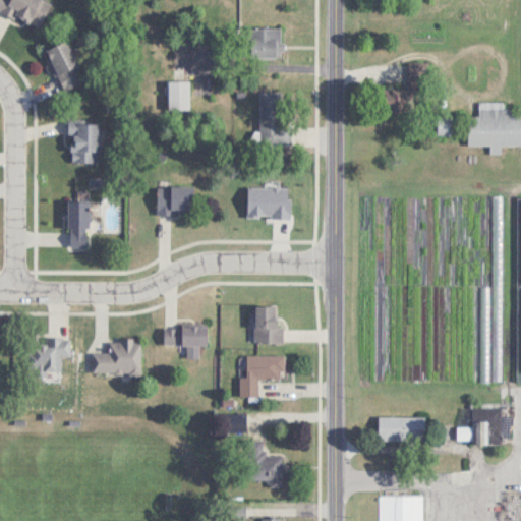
[(0,0),(0,9),(40,29),(52,1),(49,0),(0,0)]
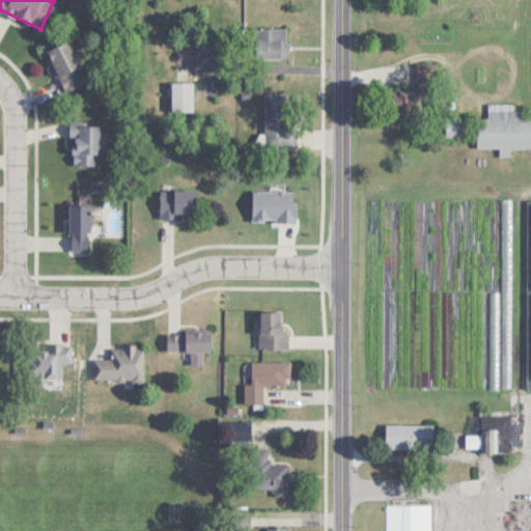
[(263,28),(262,58),(287,58),(287,28),(263,28)]
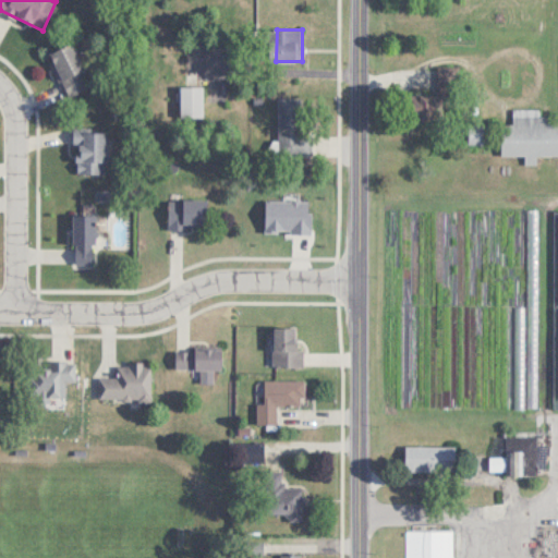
[(69,97),(87,88),(80,73),(85,70),(71,41),(47,53),(69,97)]
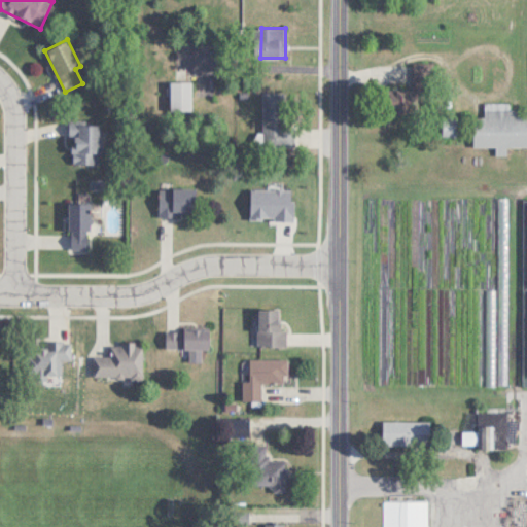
[(192,81),(170,81),(170,110),(192,110),(192,81)]
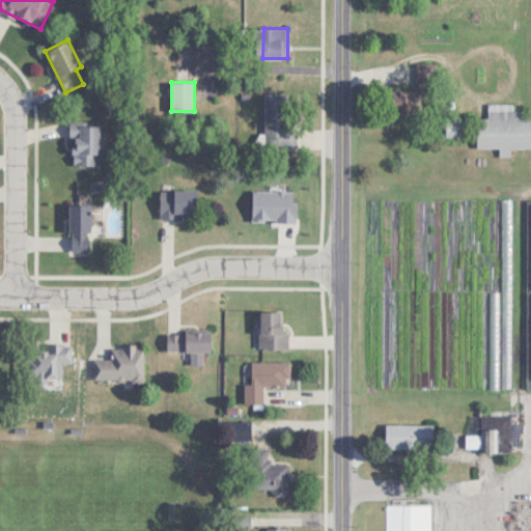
[(391,90),(391,113),(419,113),(419,90),(391,90)]
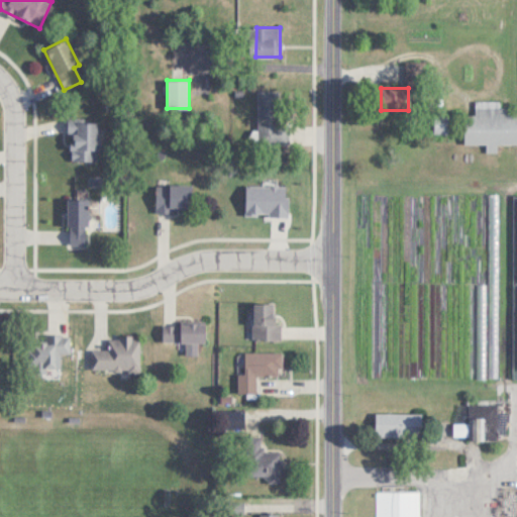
[(259,92),(259,139),(281,139),(281,92),(259,92)]
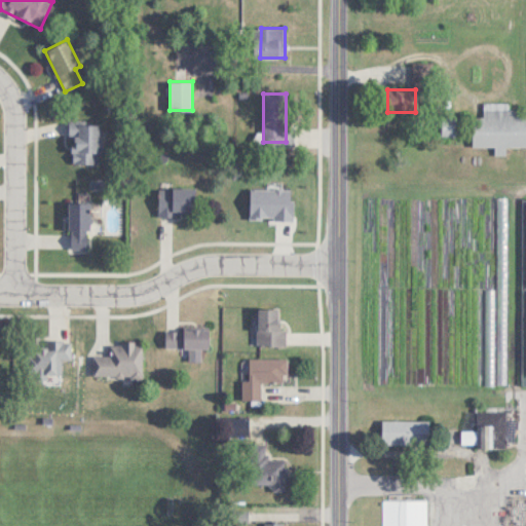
[(473,116),(473,146),(495,146),(494,155),(506,155),(506,146),(525,145),(525,116),(518,116),(518,109),(510,109),(510,103),(484,103),(484,116),(473,116)]
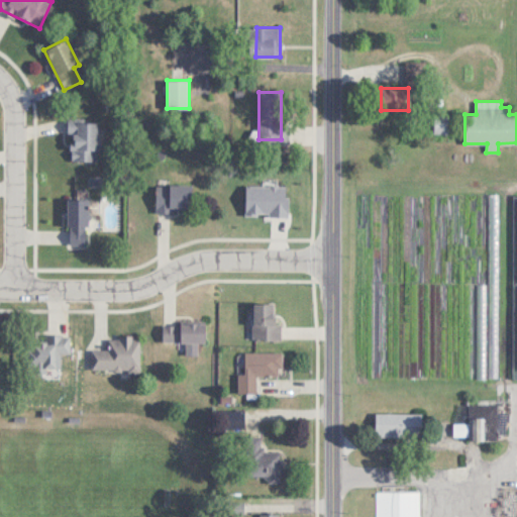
[(433,132),(457,132),(457,114),(433,114),(433,132)]
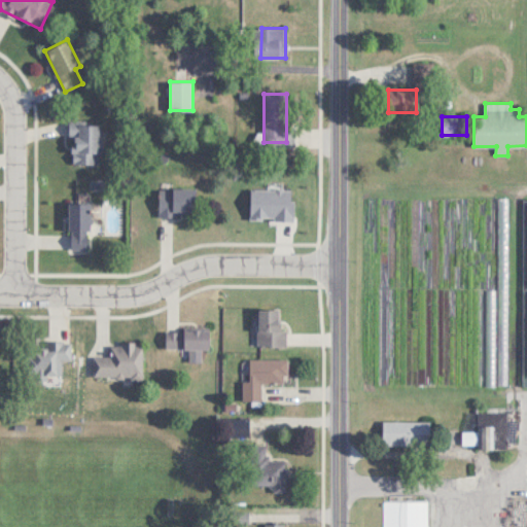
[(101,164),(101,123),(71,123),(71,164),(101,164)]
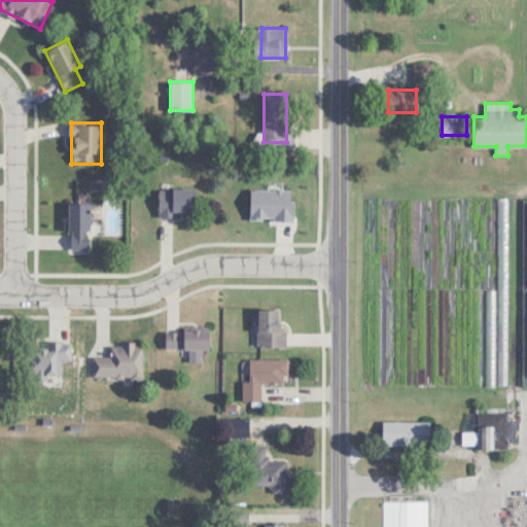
[(160,215),(196,215),(196,188),(160,188),(160,215)]
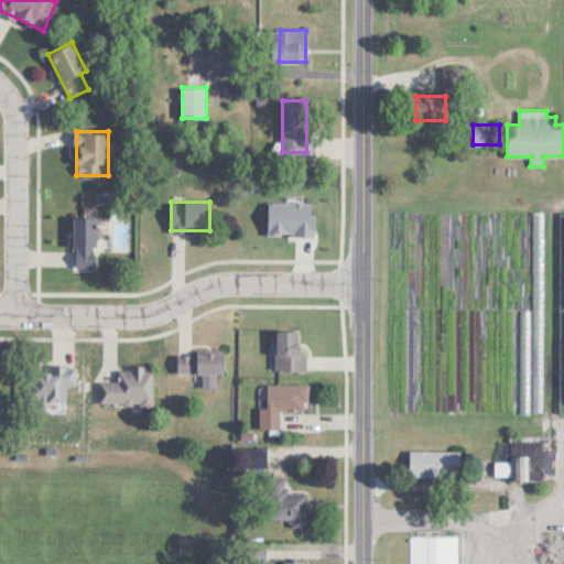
[(533,212),(532,411),(545,411),(545,212),(533,212)]
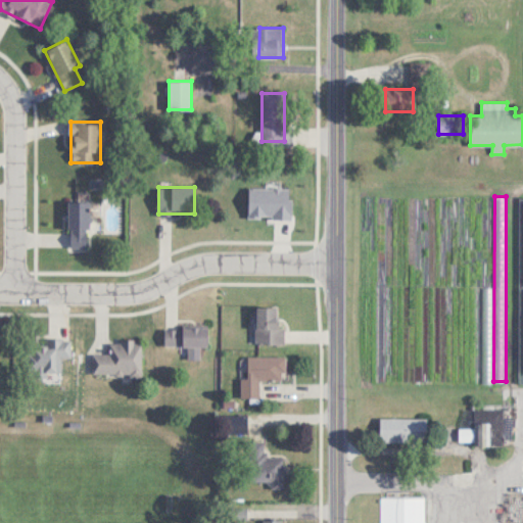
[(68,200),(68,248),(88,248),(88,200),(68,200)]
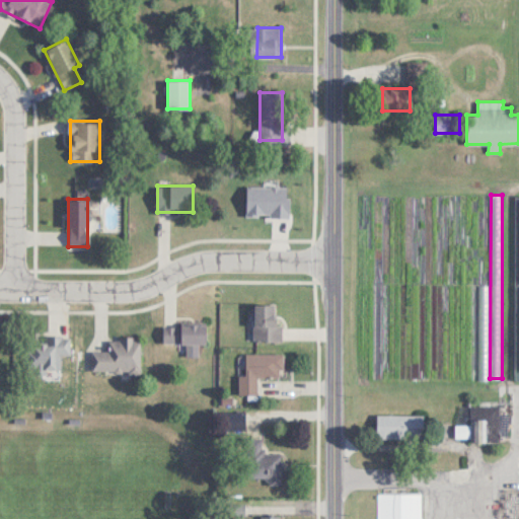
[(462,284),(460,377),(479,378),(480,284),(462,284)]
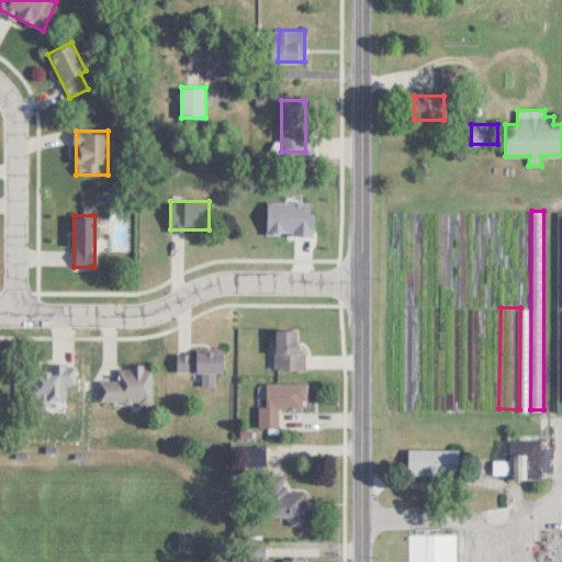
[(305,350),(299,350),(299,328),(276,328),(276,369),(305,369),(305,350)]
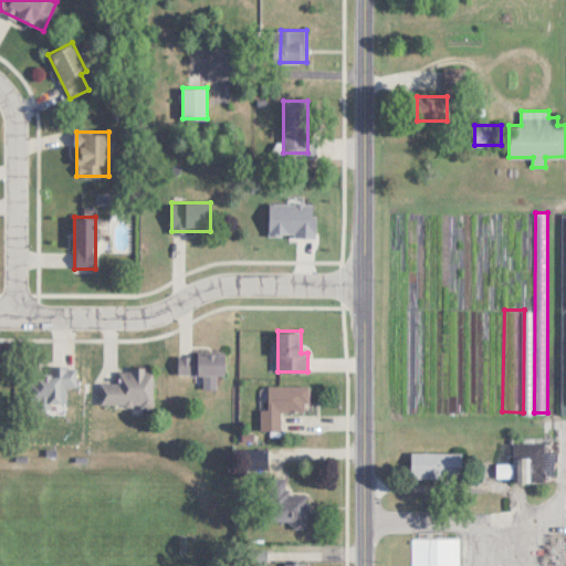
[(224,354),(179,354),(179,374),(224,374),(224,354)]
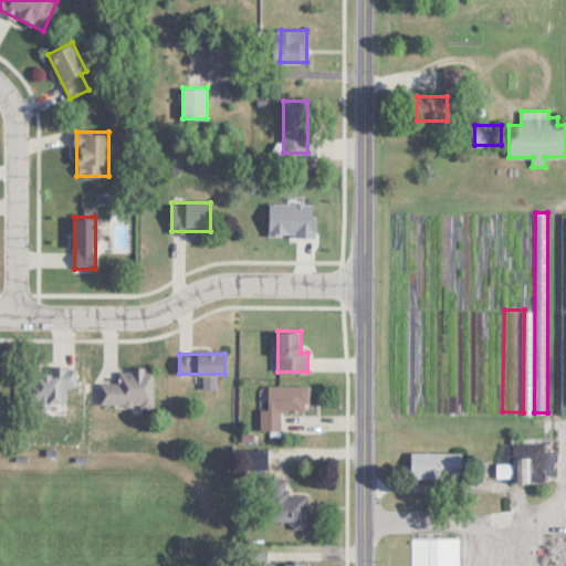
[(34,371),(33,406),(65,406),(66,386),(76,387),(77,366),(48,365),(48,373),(34,371)]
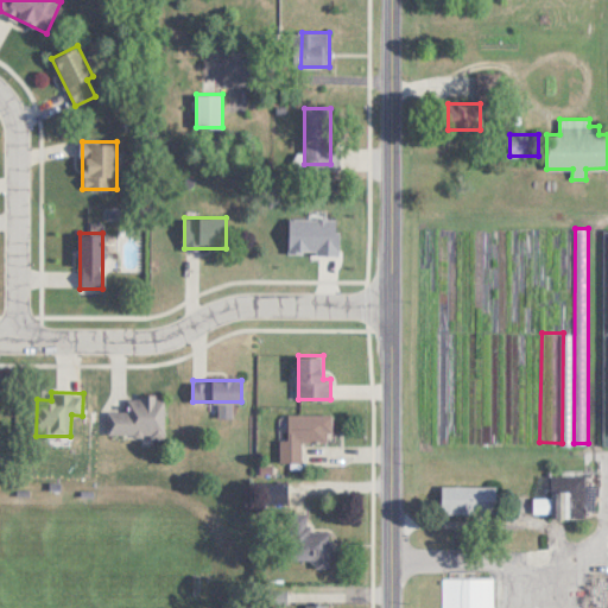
[(109,410),(109,435),(165,435),(165,396),(128,396),(128,410),(109,410)]
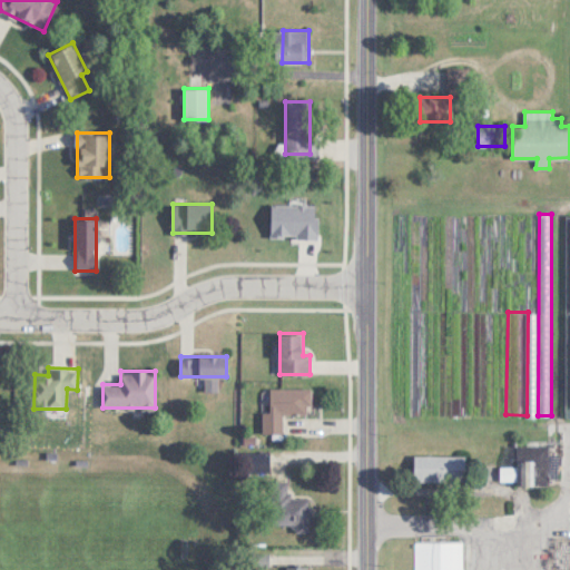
[(263,433),(284,433),(284,414),(312,414),(312,387),(269,387),(269,411),(263,411),(263,433)]
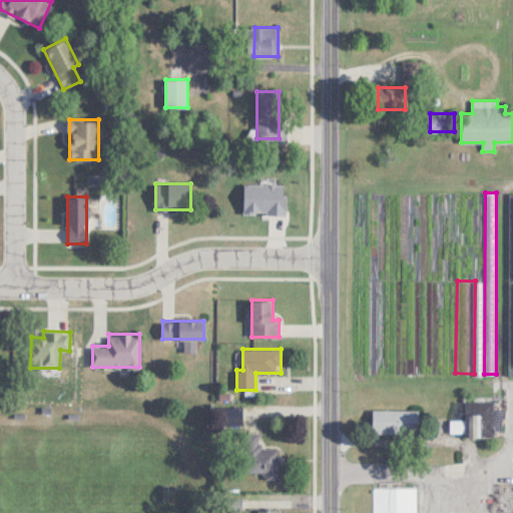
[(493,401),(467,401),(466,419),(451,418),(450,435),(484,435),(485,419),(492,419),(493,401)]
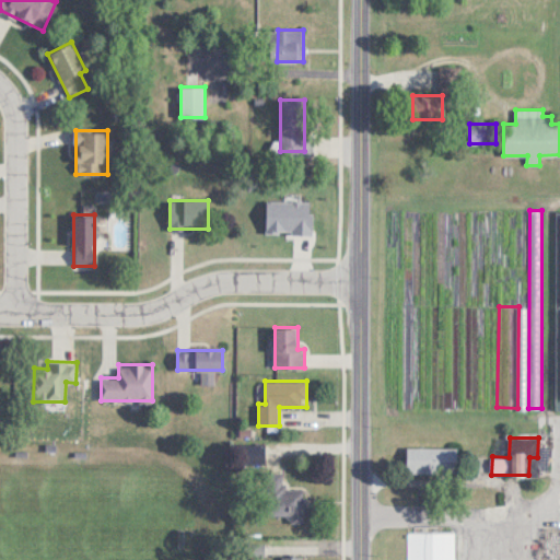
[(456,446),(406,446),(406,471),(456,471),(456,446)]
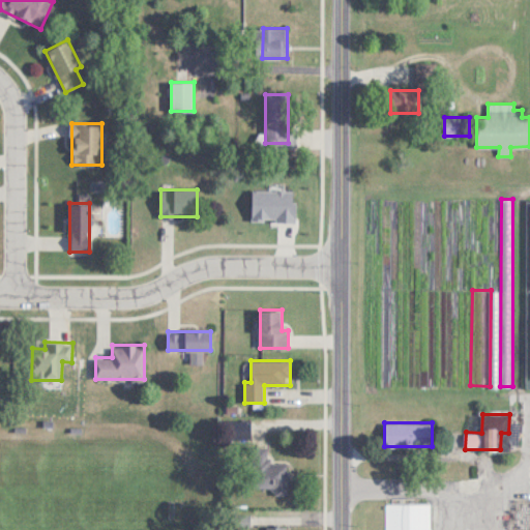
[(273,494),(288,494),(288,462),(268,462),(268,447),(252,447),(252,489),(273,489),(273,494)]
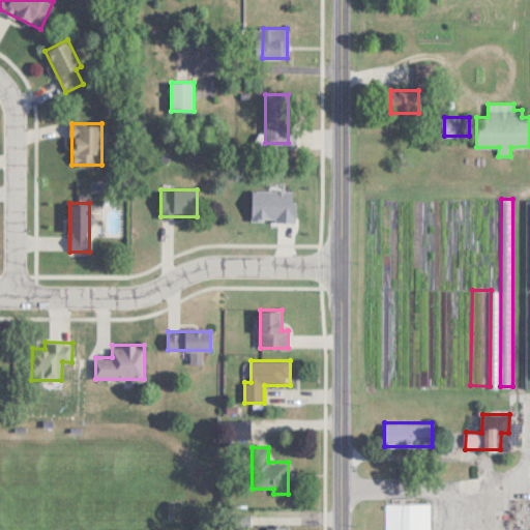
[(384,529),(432,529),(432,503),(385,502),(384,529)]
